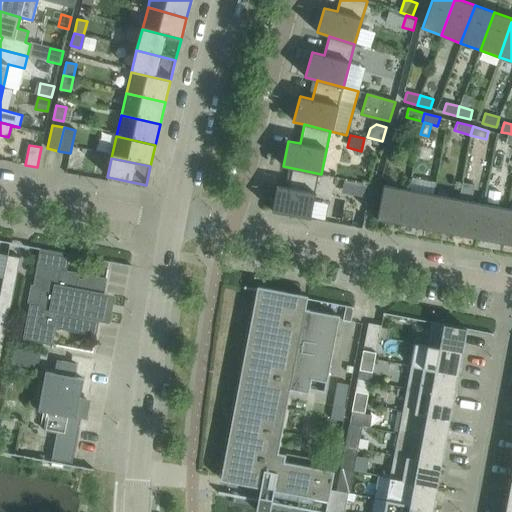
[(276,185),(271,211),(303,217),(310,218),(313,202),(318,174),(292,168),(289,187),(276,185)]
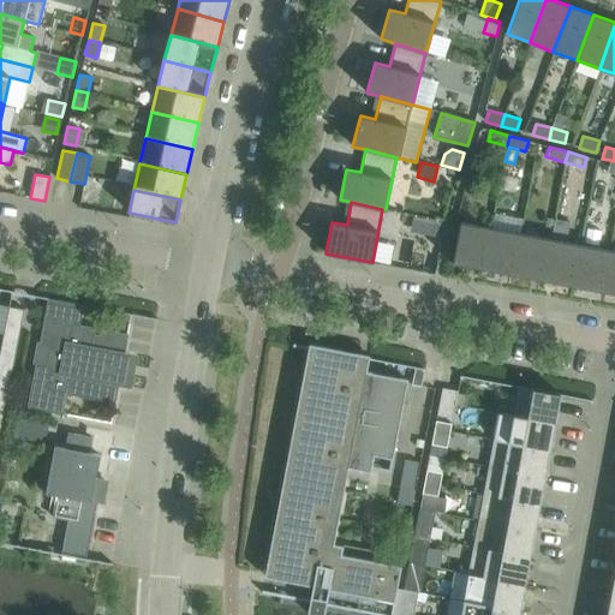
[(431,220),(429,234),(443,238),(446,222),(431,220)]
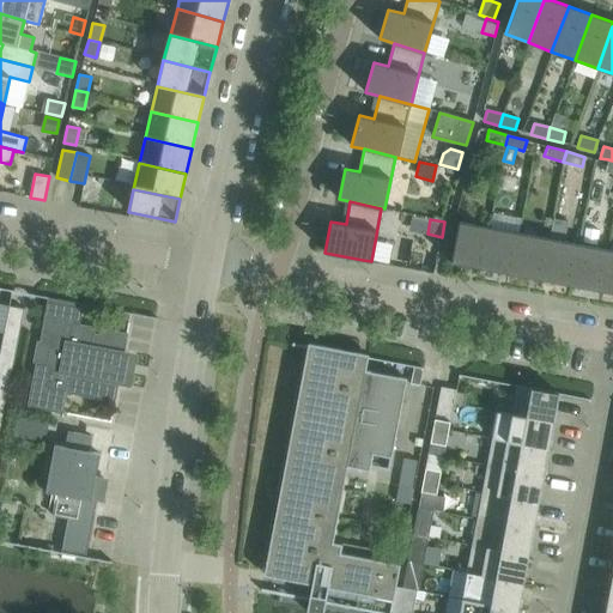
[(450,262),(484,268),(492,228),(459,222),(450,262)]
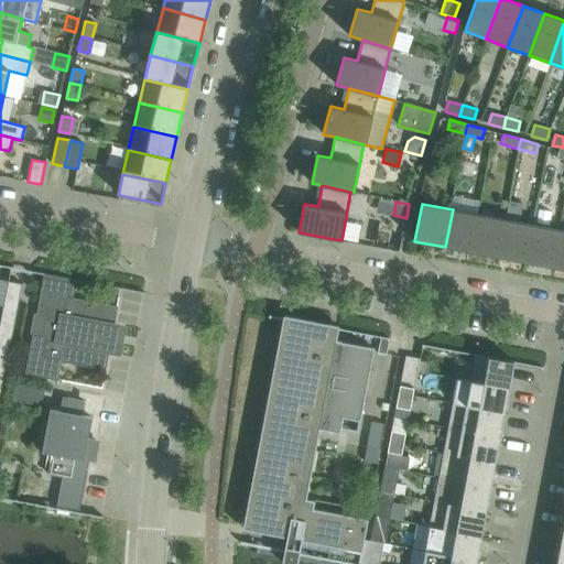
[(453,209),(445,247),(473,252),(480,215),(453,209)]
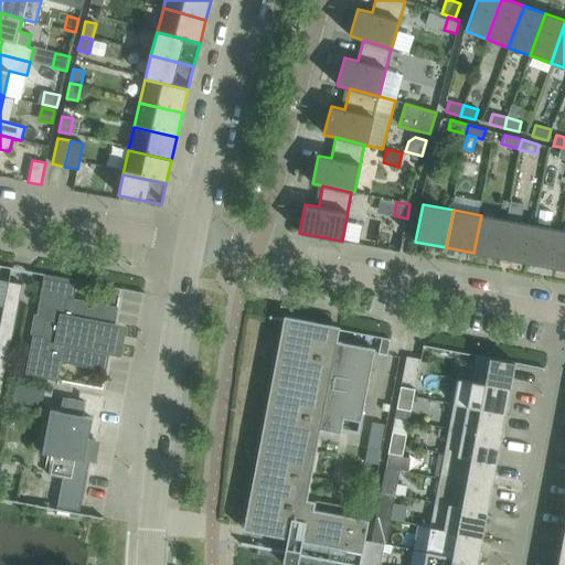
[(473,253),(501,258),(508,220),(481,215),(473,253)]
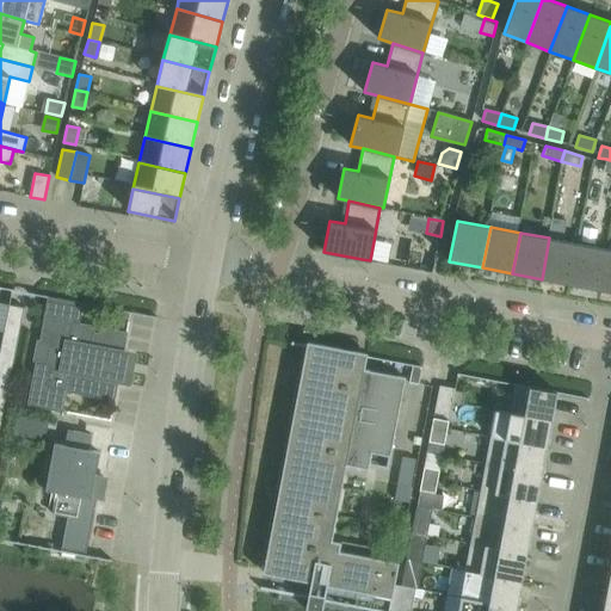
[(549,238),(542,279),(572,284),(579,244),(549,238)]
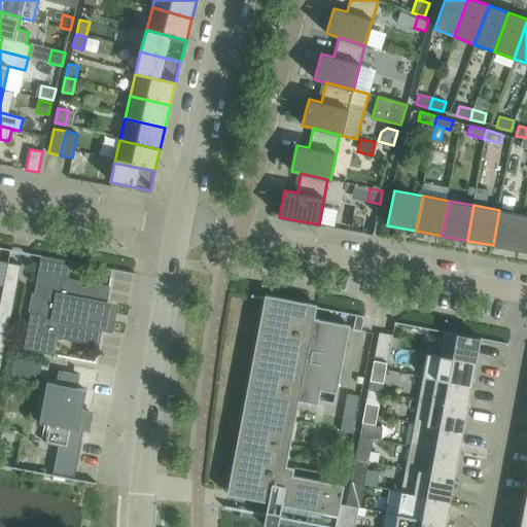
[(499,210),(493,245),(519,250),(525,215),(499,210)]
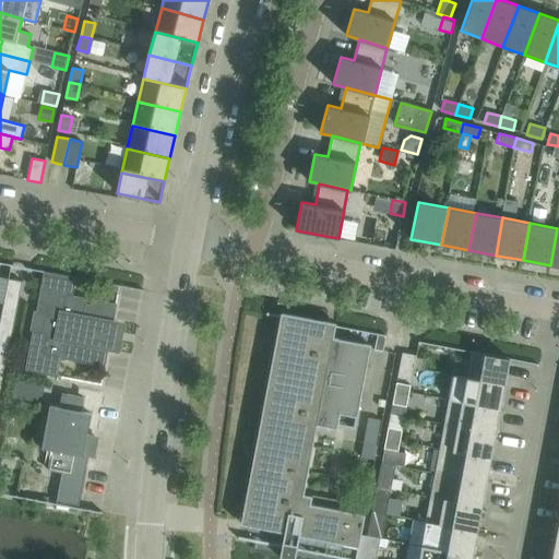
[(60,358),(105,367),(109,340),(115,341),(116,332),(111,331),(117,304),(115,304),(91,299),(90,305),(86,304),(87,298),(72,296),(75,278),(44,272),(36,311),(33,310),(30,330),(32,331),(24,371),(47,375),(57,377),(60,358)]
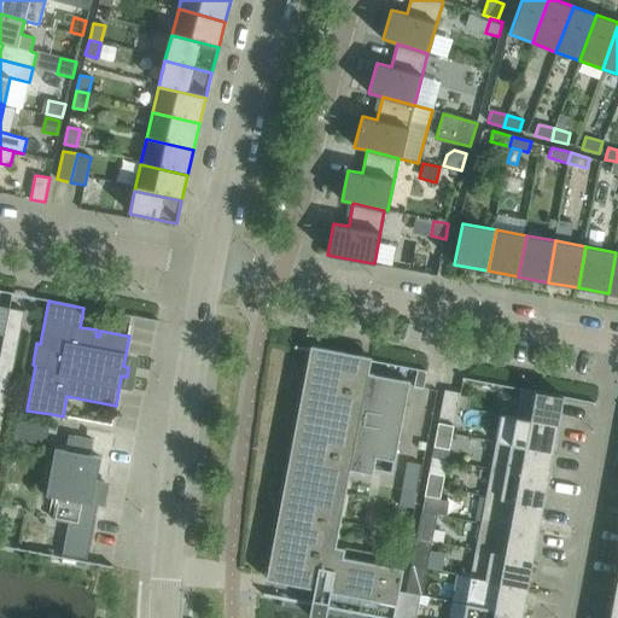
[(9,308),(4,337),(18,339),(24,310),(9,308)]
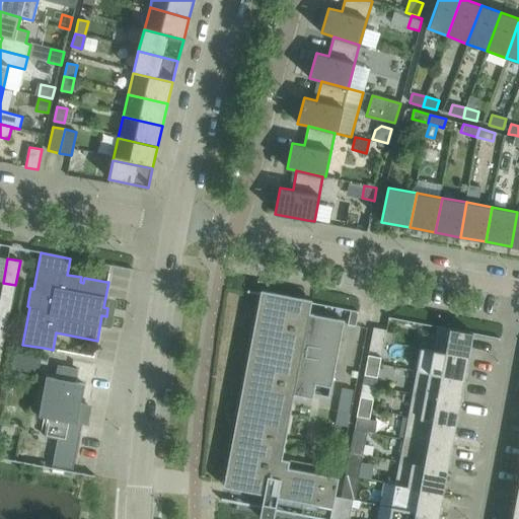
[(224,484),(223,487),(264,495),(263,504),(262,504),(262,506),(261,508),(260,517),(267,518),(273,518),(275,511),(319,518),(329,518),(335,497),(339,477),(321,474),(288,468),(290,460),(282,458),(294,394),(312,398),(313,394),(328,397),(344,320),(309,313),(310,304),(311,303),(311,302),(311,300),(300,298),(261,290),(261,293),(247,290),(247,292),(260,295),(224,484)]
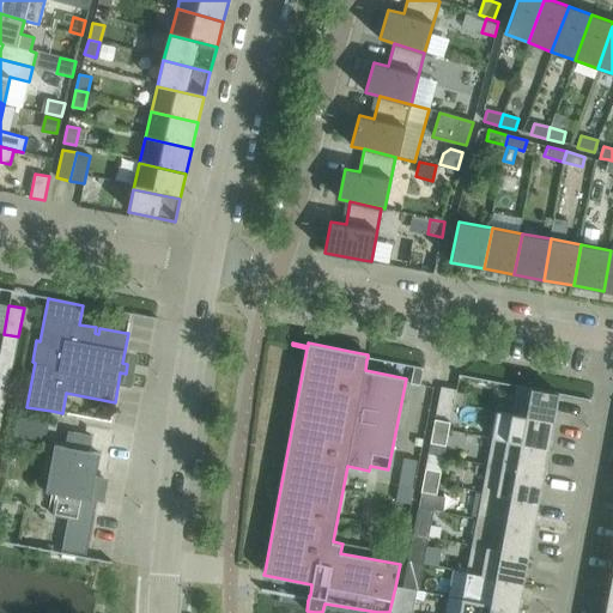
[(0,354),(0,376),(11,378),(14,358),(0,354)]
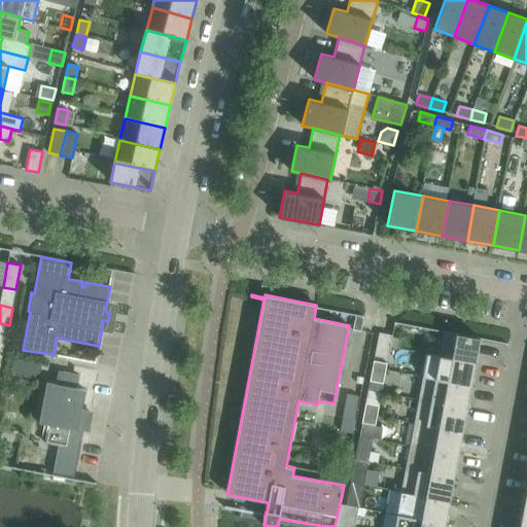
[(444,334),(440,356),(476,362),(480,340),(480,338),(461,335),(445,331),(444,334)]
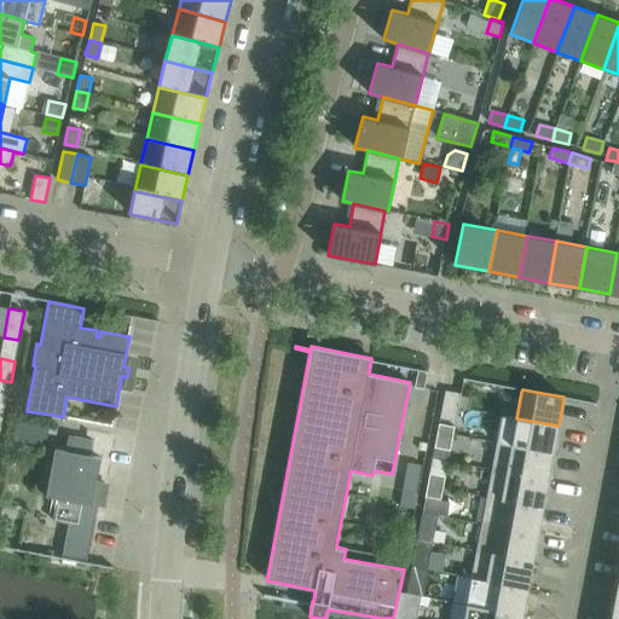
[(445,391),(440,418),(455,421),(458,408),(461,395),(461,394),(460,393),(445,391)]
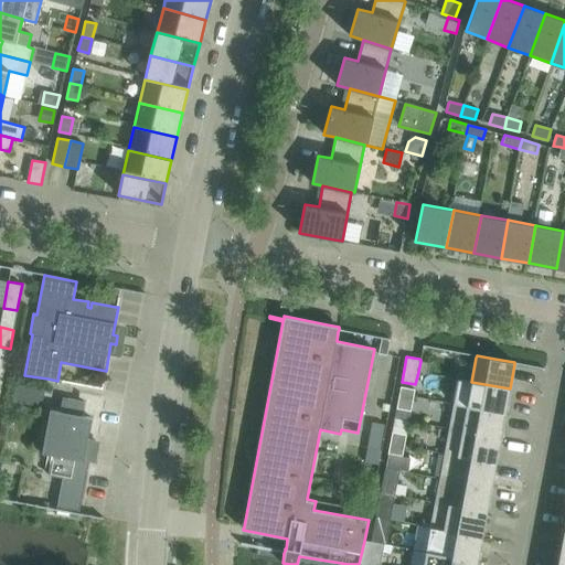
[(420,361),(418,372),(428,374),(430,363),(420,361)]
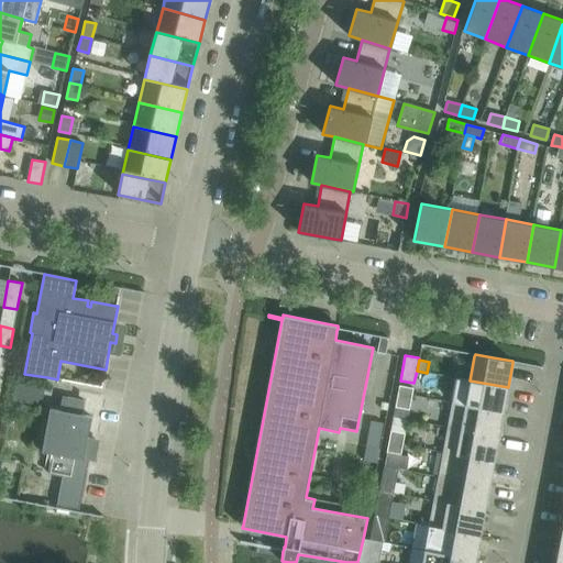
[(452,403),(503,412),(508,387),(470,381),(456,377),(452,403)]
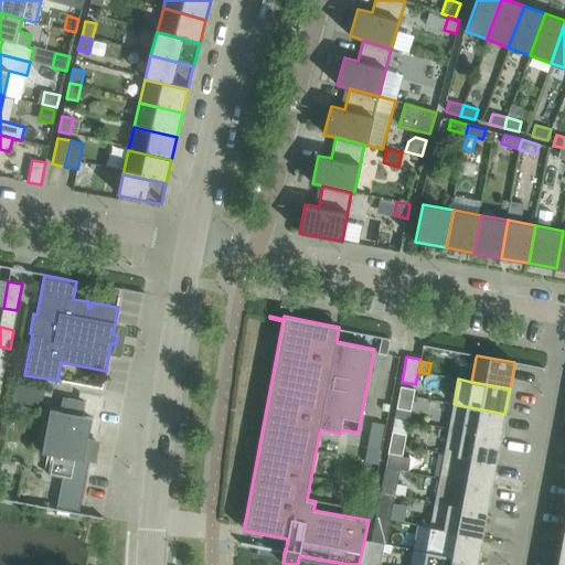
[(13,383),(10,401),(40,406),(43,390),(13,383)]
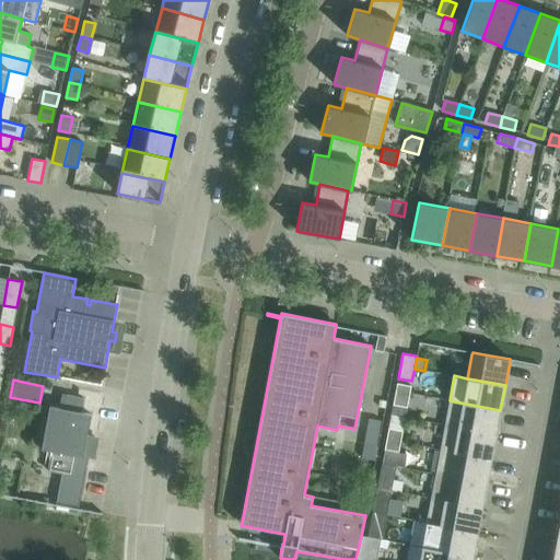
[(411,386),(397,383),(395,394),(409,397),(411,386)]
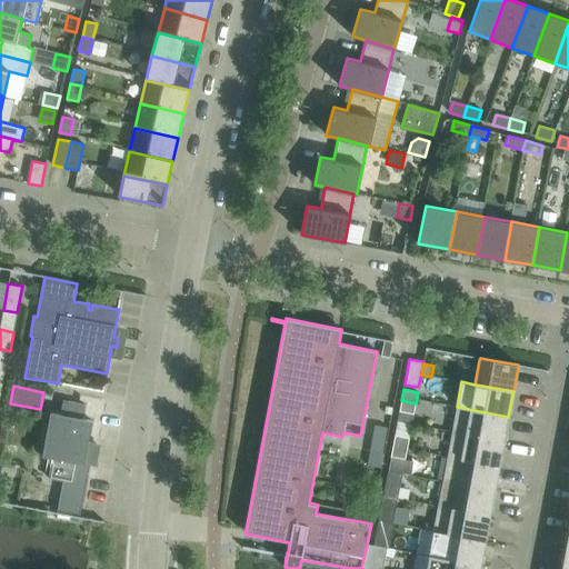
[(50,413),(45,446),(42,456),(52,458),(48,478),(62,481),(57,511),(57,513),(56,518),(79,522),(79,518),(80,516),(89,465),(96,467),(97,465),(92,465),(97,445),(88,442),(92,421),(82,419),(85,405),(63,400),(60,415),(50,413)]
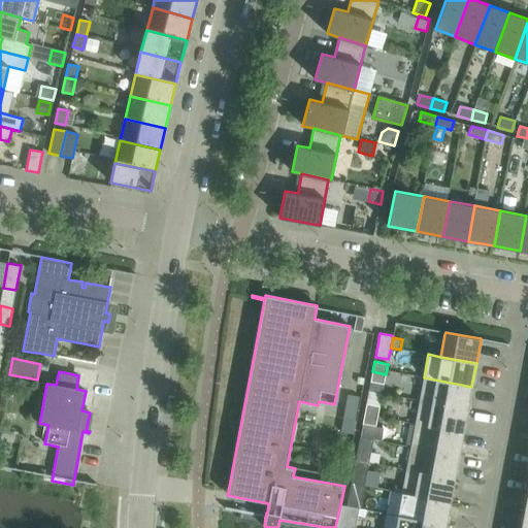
[(384,385),(386,374),(372,371),(370,382),(384,385)]
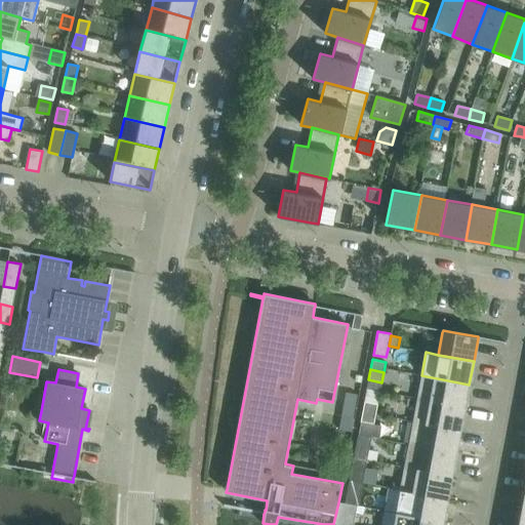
[(465,407),(469,385),(421,375),(417,398),(465,407)]
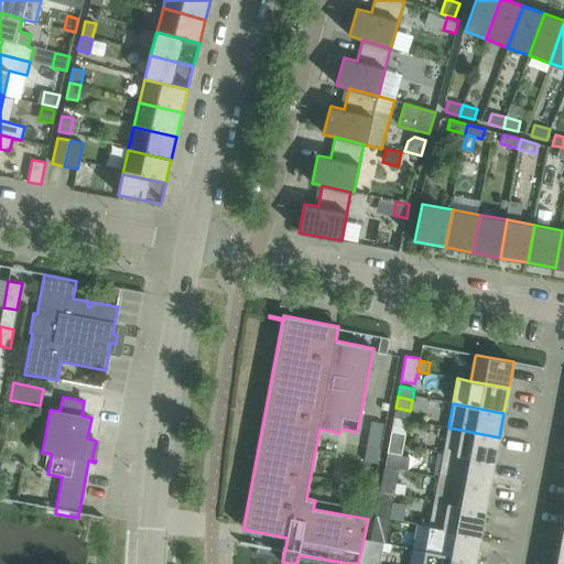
[(495,462),(499,437),(448,427),(443,453),(495,462)]
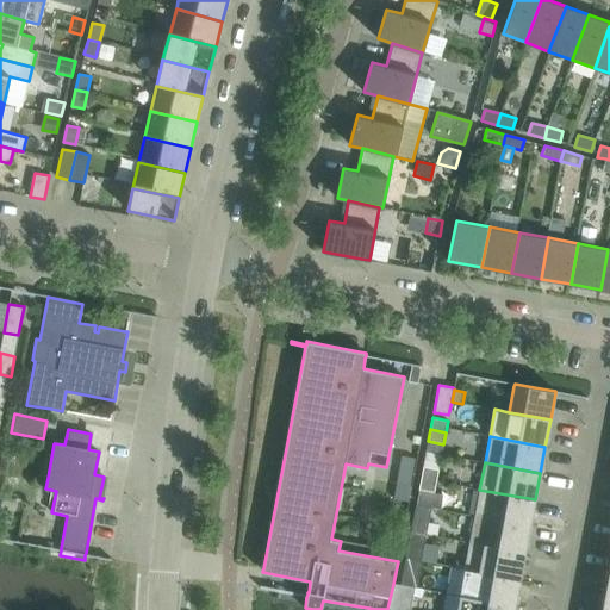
[(423,466),(421,478),(436,481),(439,470),(423,466)]
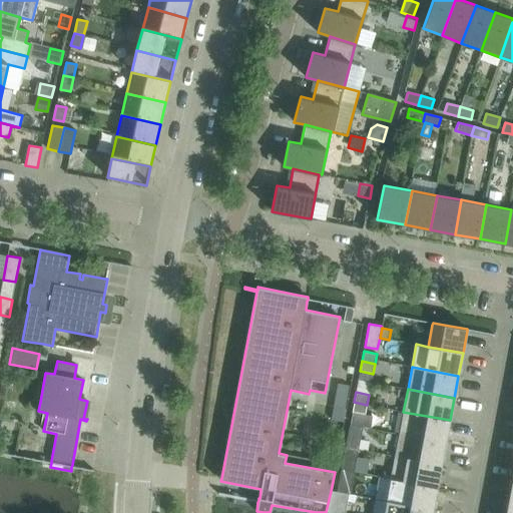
[(367,405),(354,402),(352,412),(365,415),(367,405)]
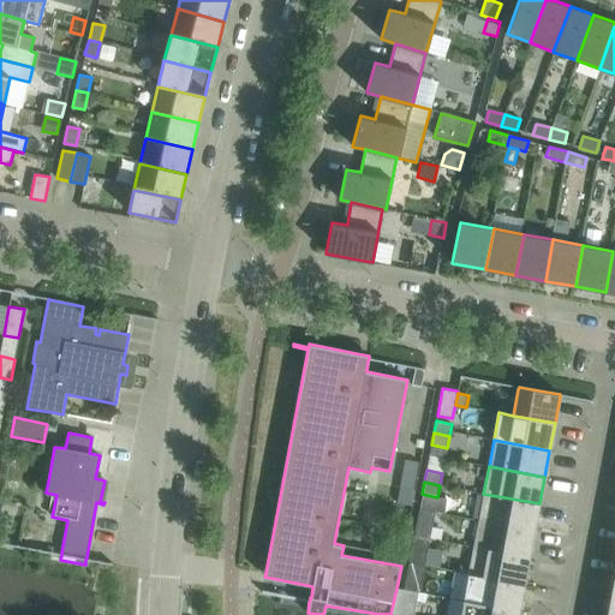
[(535,531),(539,503),(483,494),(478,520),(479,520),(535,531)]
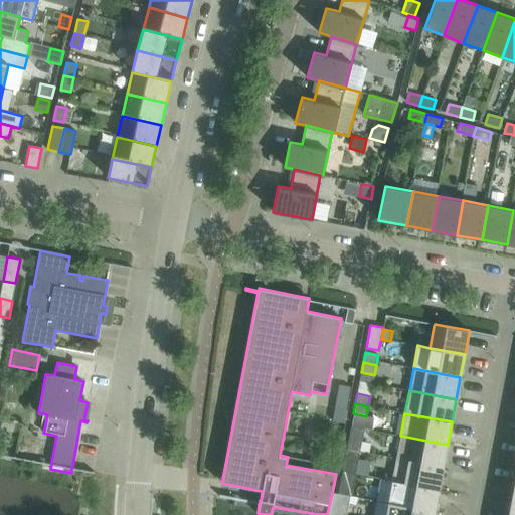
[(351,426),(346,449),(359,452),(364,428),(351,426)]
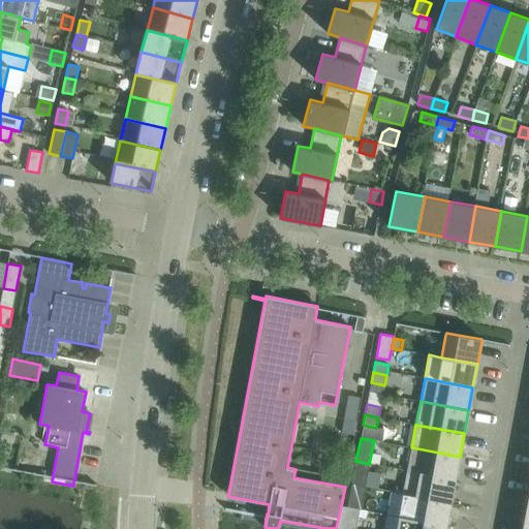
[(407,470),(455,479),(460,457),(412,447),(411,447),(407,470)]
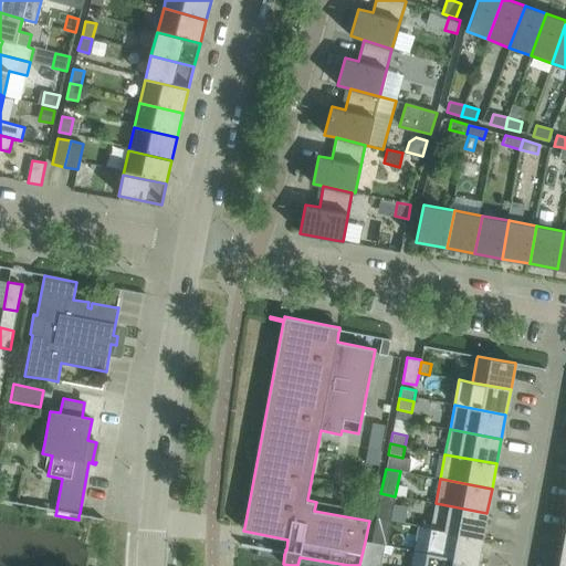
[(376,517),(390,521),(394,506),(395,496),(380,493),(376,517)]
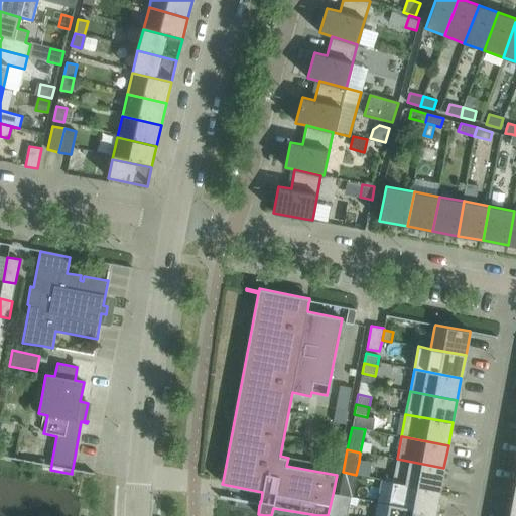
[(393,482),(439,491),(443,468),(397,459),(397,460),(393,482)]
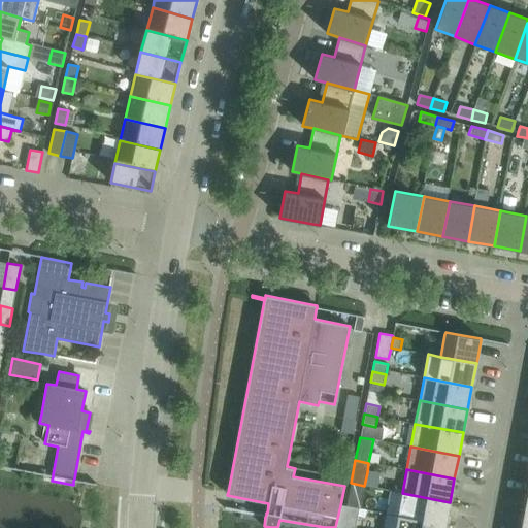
[(351,483),(347,506),(359,508),(360,508),(364,486),(351,483)]
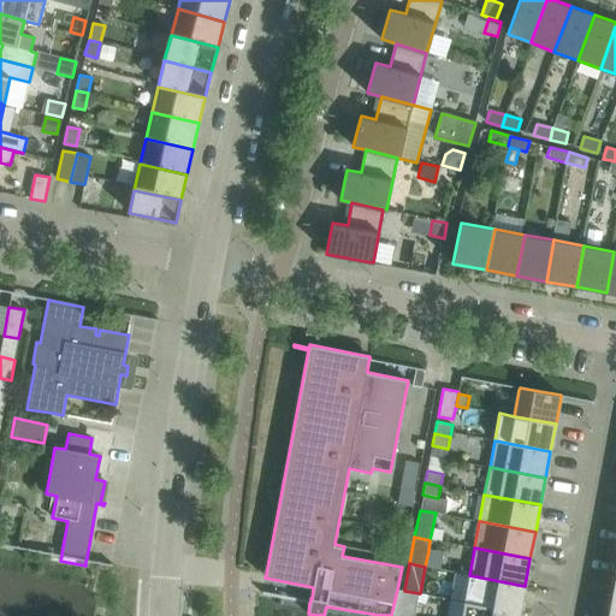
[(520,612),(525,586),(469,575),(463,602),(520,612)]
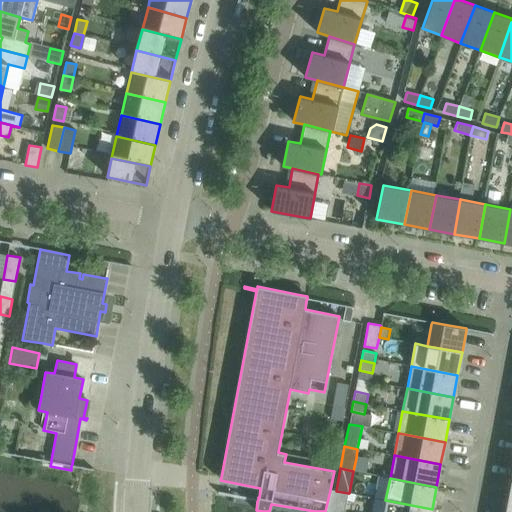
[(330,490),(325,511),(344,511),(346,500),(348,493),(336,491),(330,490)]
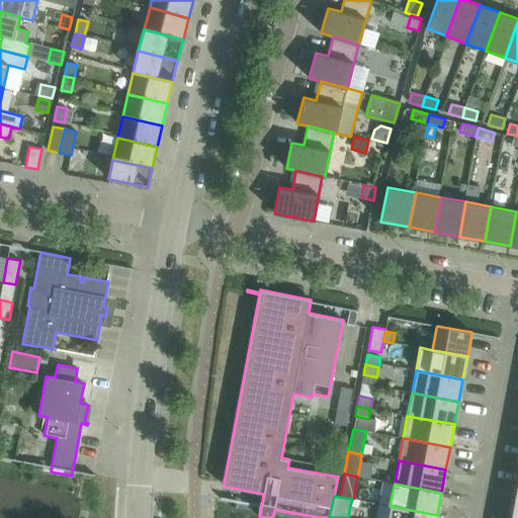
[(436,517),(437,515),(390,506),(387,517),(436,517)]
